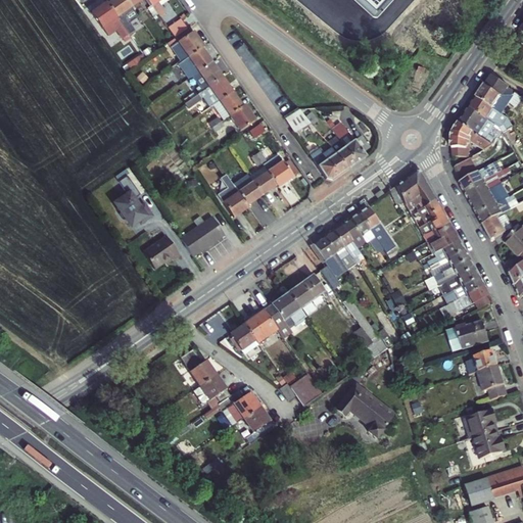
[(113,0),(107,5),(116,18),(131,8),(125,0),(113,0)]
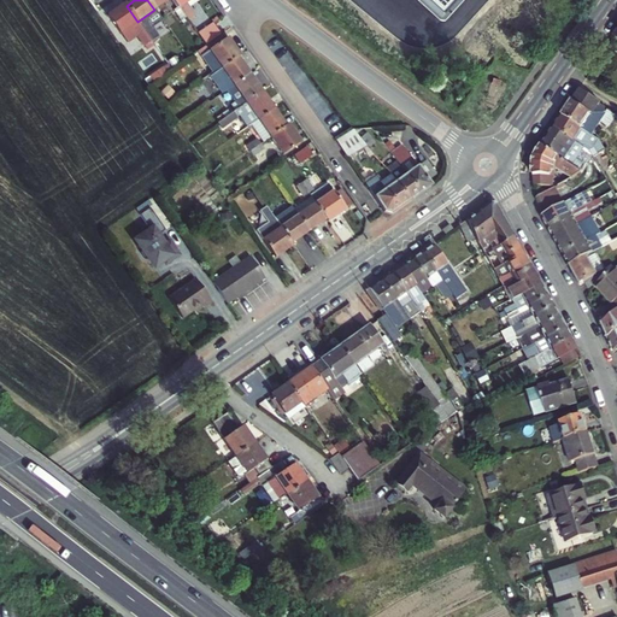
[(425,0),(445,17),(459,0),(425,0)]
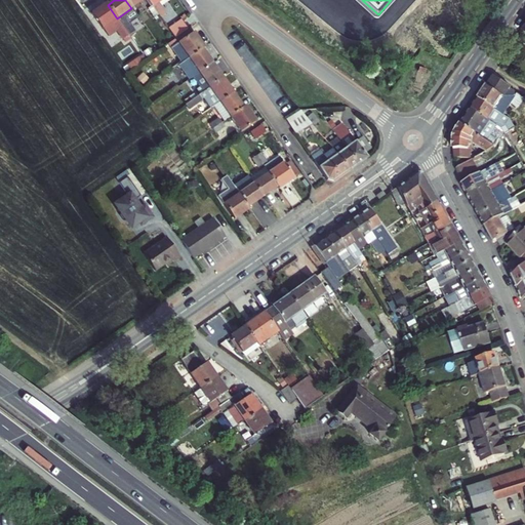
[(102,29),(103,28),(117,18),(108,5),(107,3),(91,13),(102,29)]
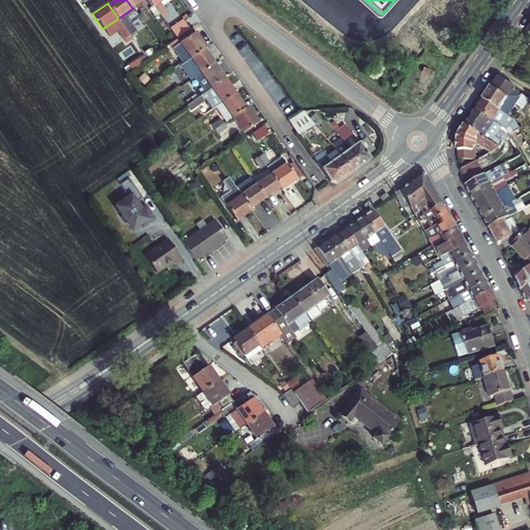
[(158,3),(154,6),(159,15),(162,18),(167,15),(158,3)]
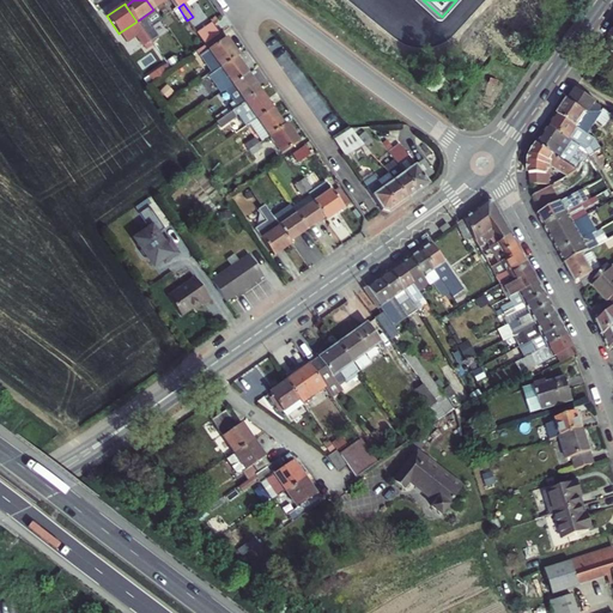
[(178,7),(173,11),(180,20),(184,17),(178,7)]
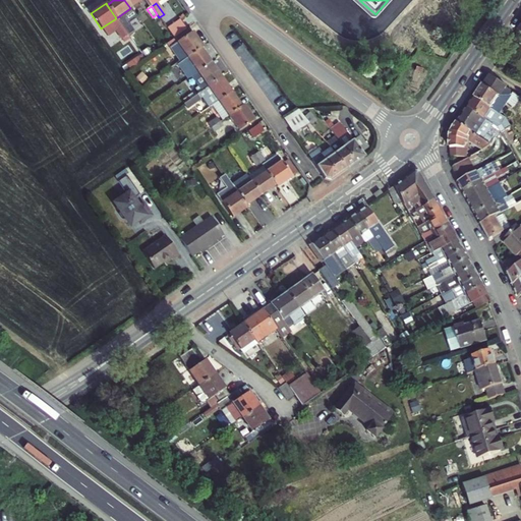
[(130,8),(116,18),(128,36),(132,33),(127,25),(138,18),(130,8)]
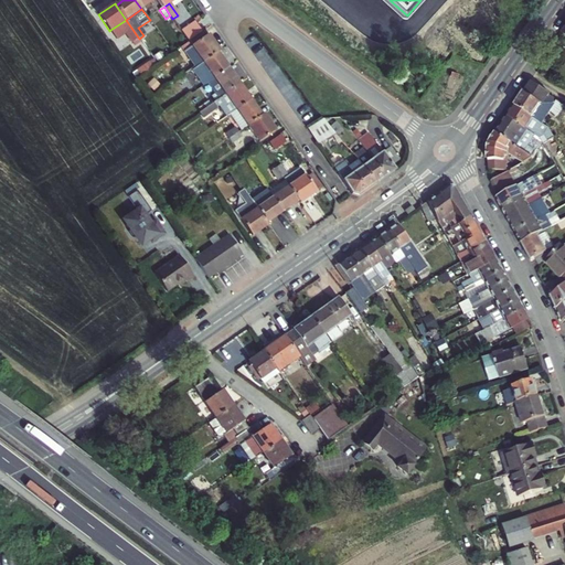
[(139,39),(126,20),(110,30),(116,40),(126,33),(132,43),(139,39)]
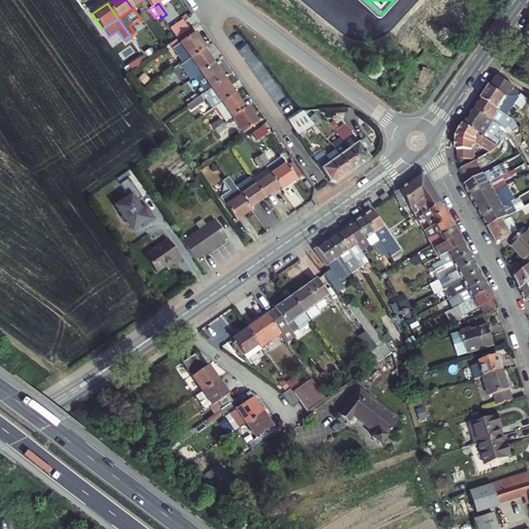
[(177,39),(190,30),(183,21),(169,30),(177,39)]
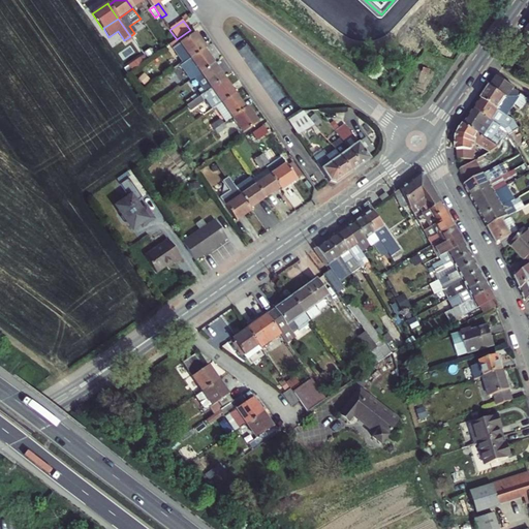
[(177,39),(180,43),(174,48),(184,63),(204,50),(206,48),(195,32),(192,34),(190,30),(177,39)]
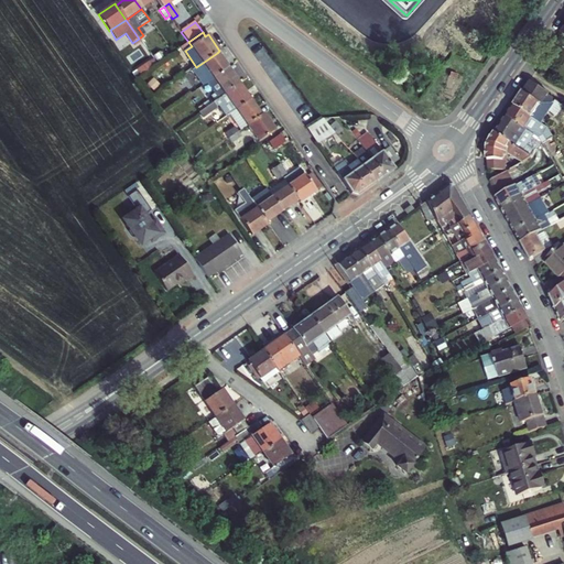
[(177,80),(181,85),(187,80),(195,75),(203,86),(207,83),(228,68),(217,53),(196,67),(194,69),(184,76),(177,80)]
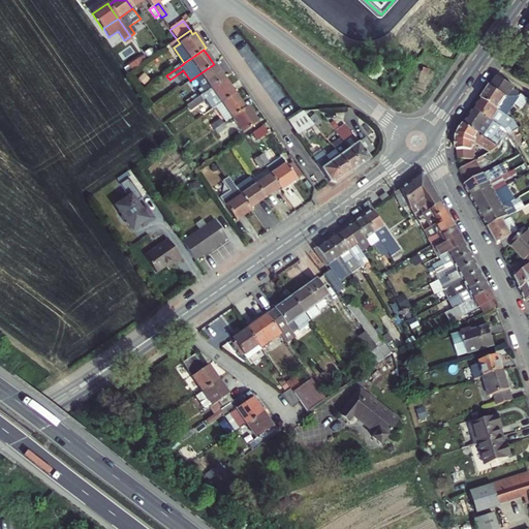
[(132,71),(148,61),(144,55),(128,66),(132,71)]
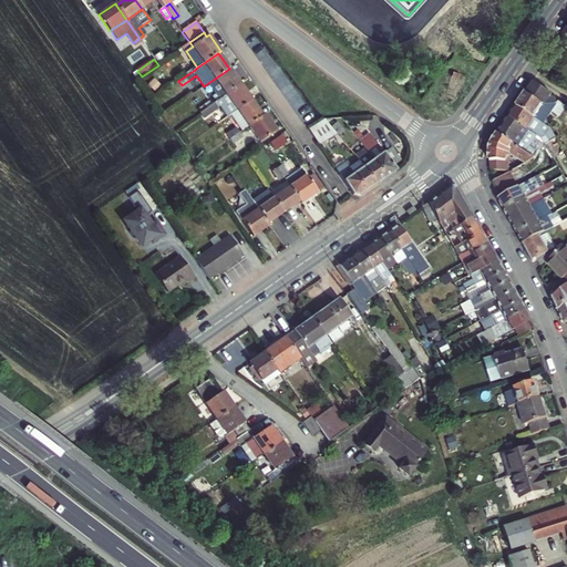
[(229,69),(208,83),(216,94),(219,100),(240,84),(229,69)]
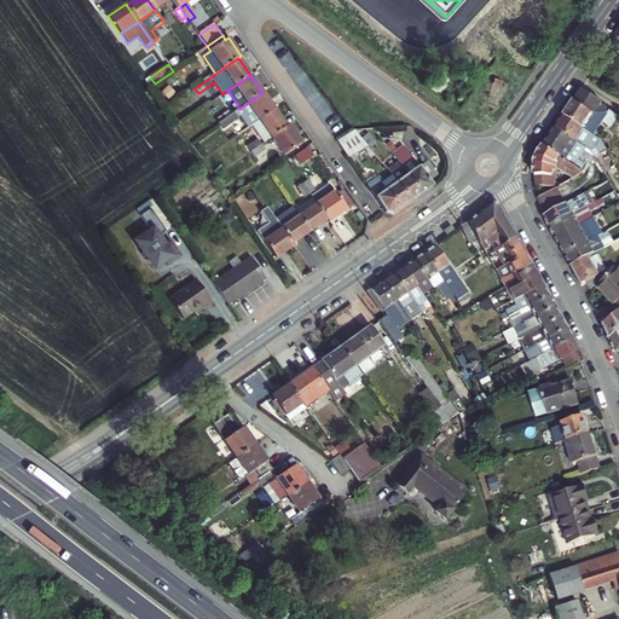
[(175,94),(168,87),(167,87),(166,87),(161,91),(162,92),(161,93),(169,102),(175,94)]
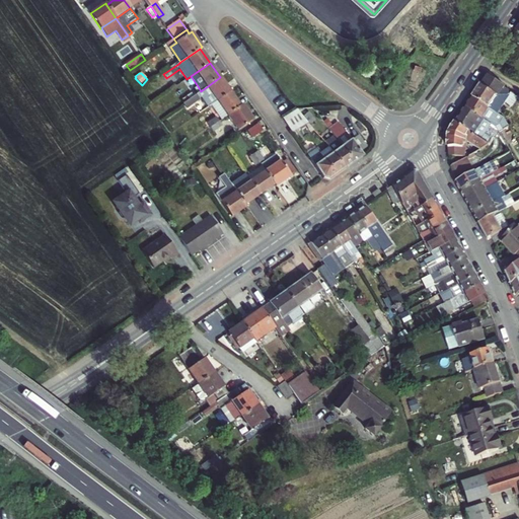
[(505,102),(512,107),(518,97),(504,88),(505,86),(488,75),(480,86),(480,85),(472,97),(498,115),(505,102)]
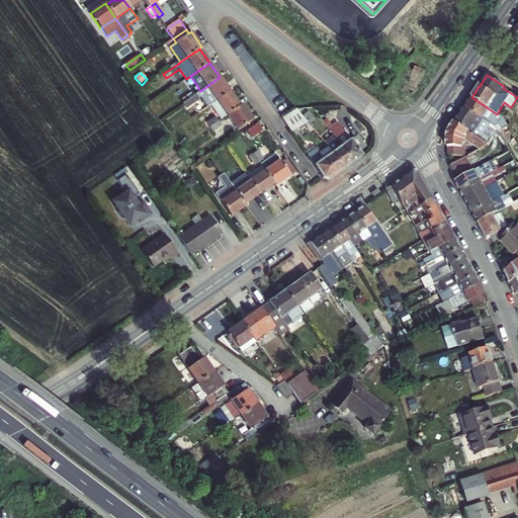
[(189,98),(192,103),(200,97),(207,107),(210,105),(230,91),(220,77),(200,91),(198,92),(189,98)]
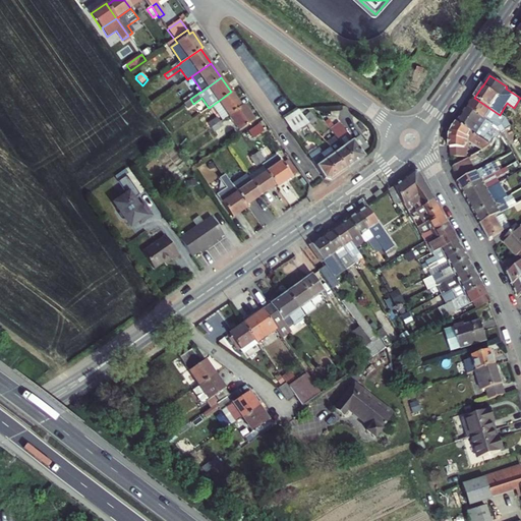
[(199,93),(196,89),(187,95),(190,99),(199,93)]
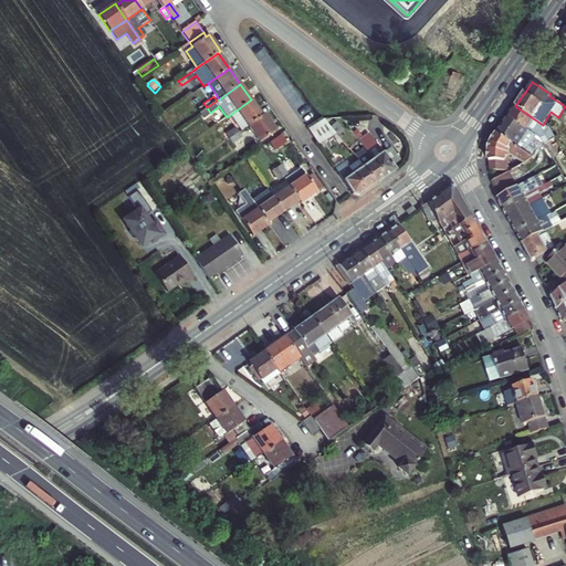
[(251,100),(230,115),(241,130),(248,126),(262,116),(251,100)]
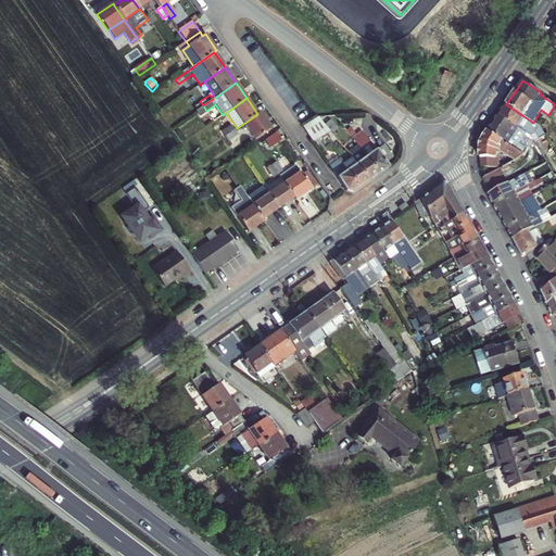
[(526,133),(531,136),(535,134),(539,139),(545,136),(540,127),(533,123),(506,104),(500,115),(526,133)]
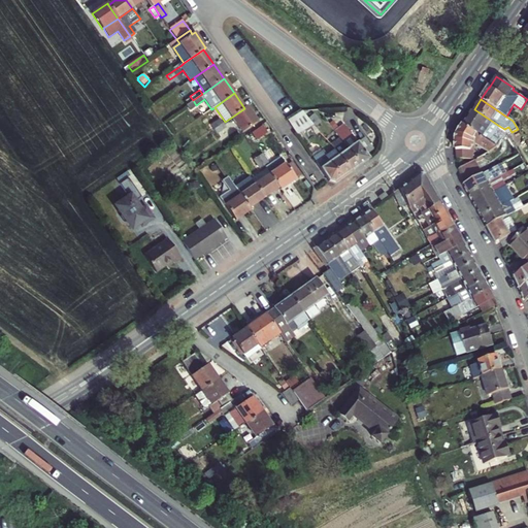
[(198,107),(196,105),(193,100),(186,105),(191,112),(198,107)]
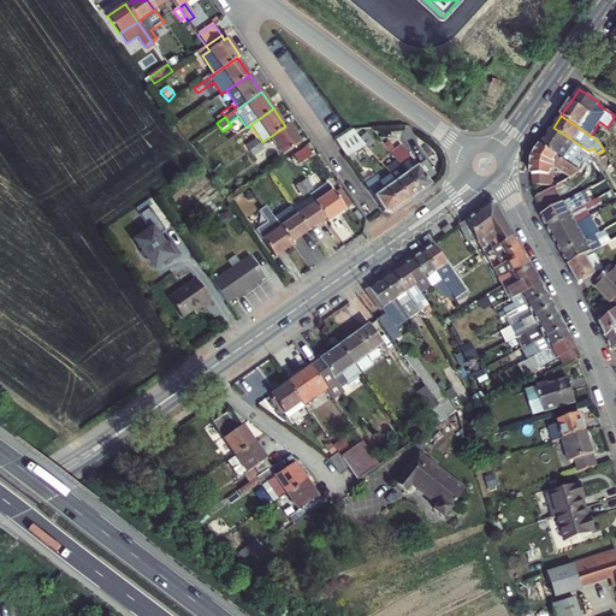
[(285,126),(270,137),(283,155),(301,143),(288,125),(285,126)]
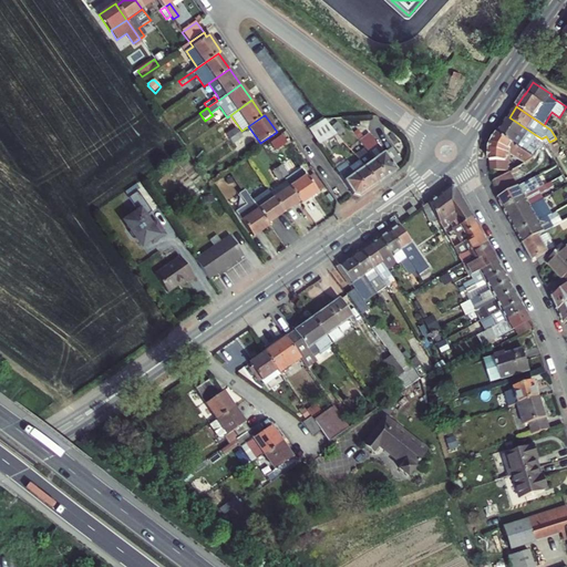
[(528,147),(536,135),(509,117),(497,134),(533,157),(537,153),(528,147)]
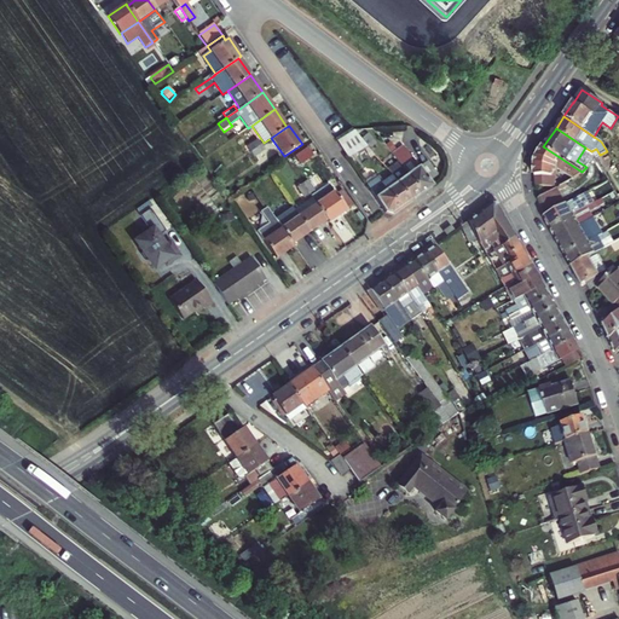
[(362,139),(354,129),(347,134),(359,151),(368,146),(362,139)]
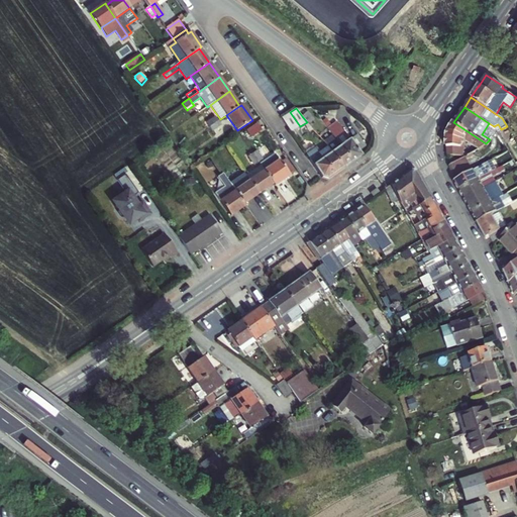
[(309,124),(314,120),(307,111),(302,116),(307,122),(309,124)]
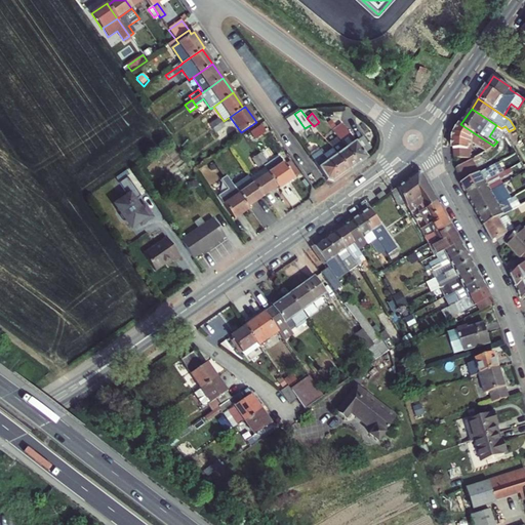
[(305,128),(294,114),(285,120),(295,134),(305,128)]
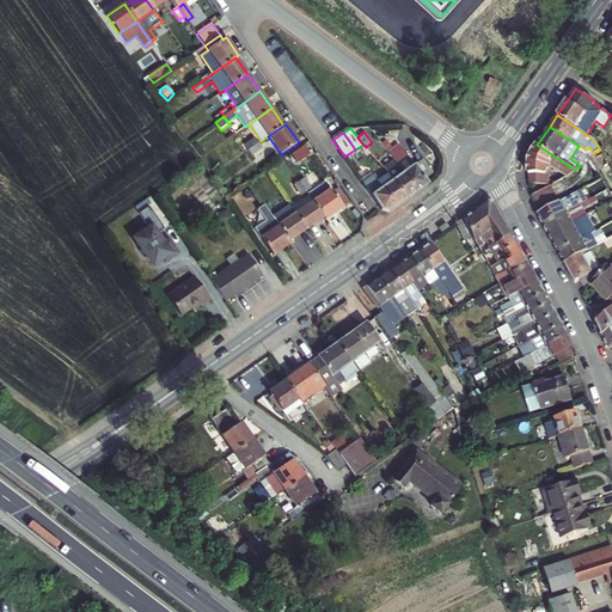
[(249,151),(258,144),(255,139),(245,146),(249,151)]
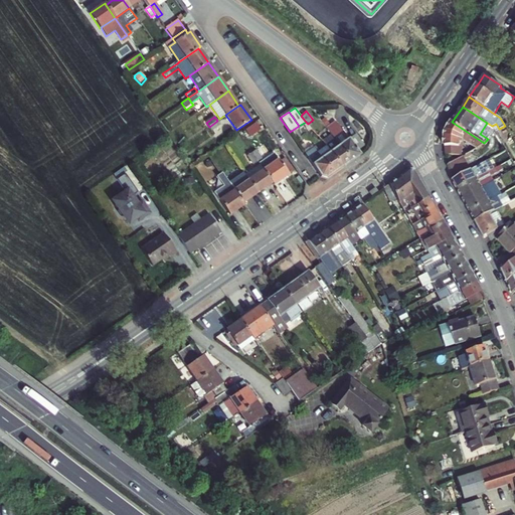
[(212,131),(220,125),(217,121),(209,127),(212,131)]
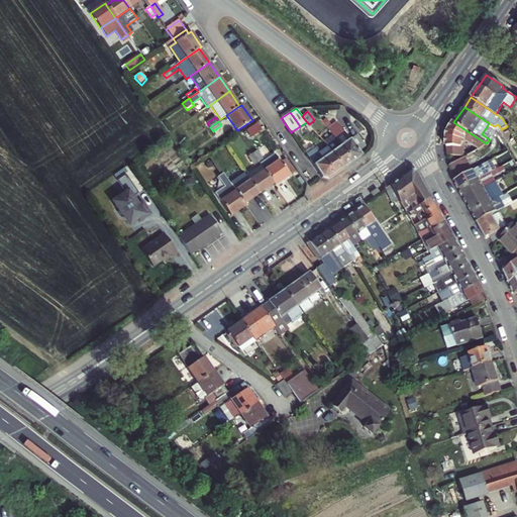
[(358,150),(349,139),(336,122),(327,129),(340,146),(351,162),(362,154),(358,150)]
